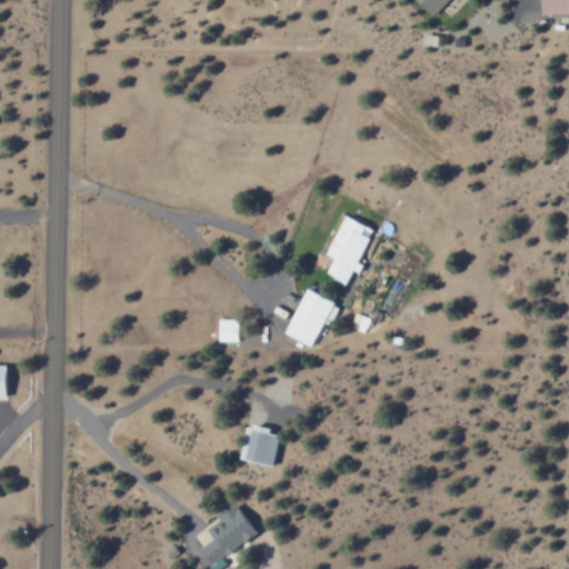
[(419,0),(433,15),(449,0),(419,0)]
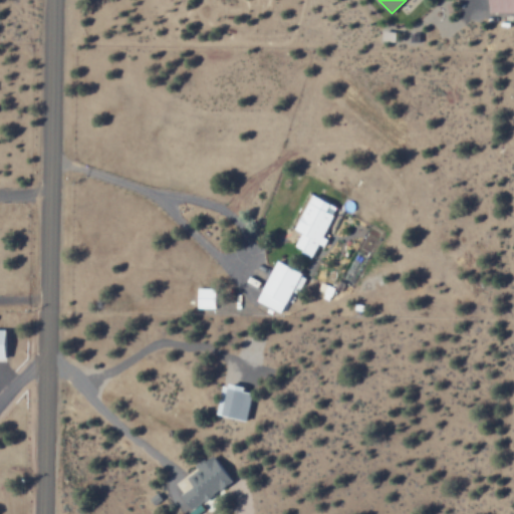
[(513,0),(494,0),(495,12),(513,11),(513,0)]
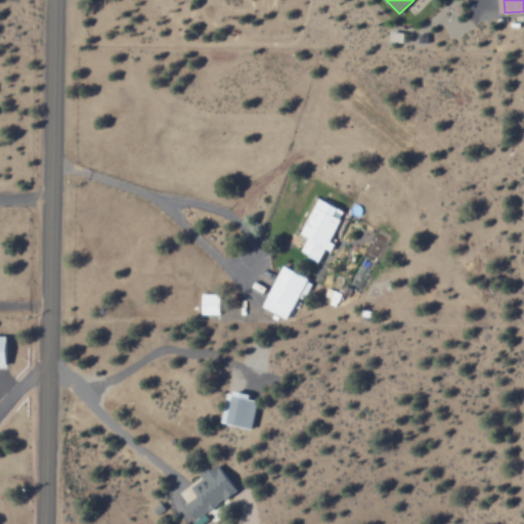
[(332,242),(345,209),(318,198),(303,234),(308,236),(302,253),(322,261),(331,241),(332,242)]
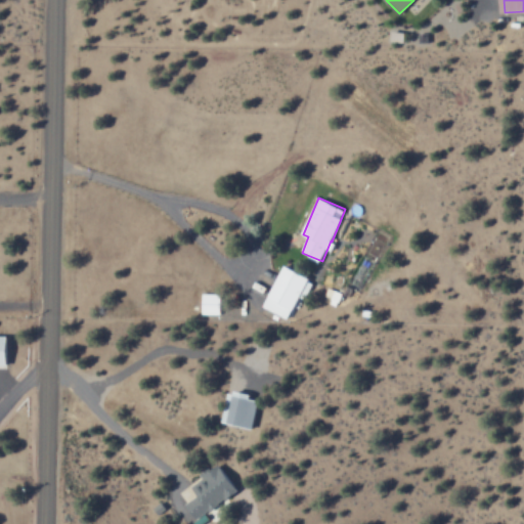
[(309,276),(284,265),(264,307),(289,318),(309,276)]
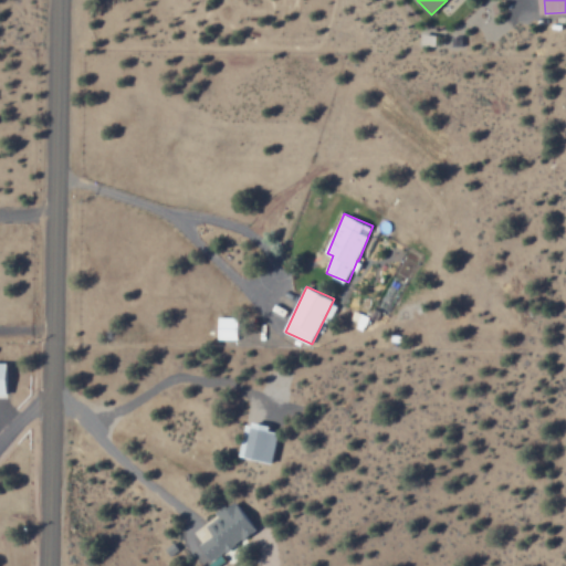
[(237,339),(238,317),(218,316),(218,339),(237,339)]
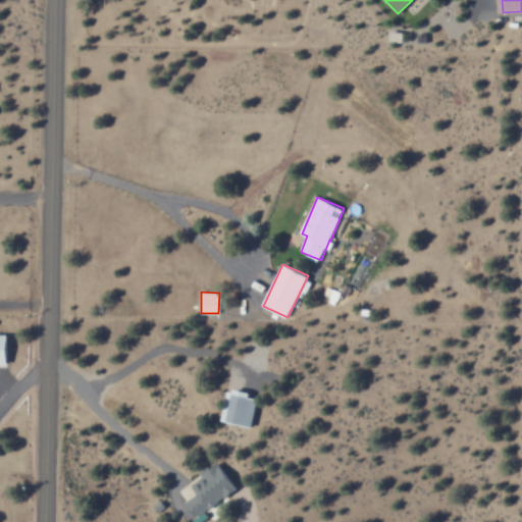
[(8,334),(0,334),(0,364),(8,365),(8,334)]
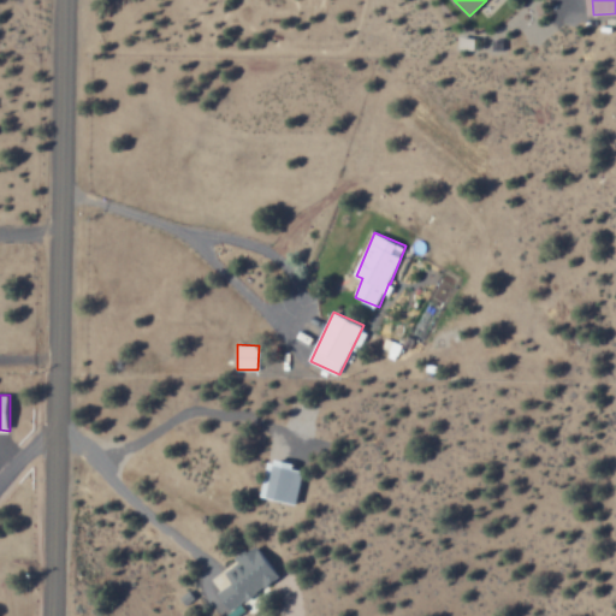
[(298,503),(304,472),(296,471),(297,463),(277,460),(274,469),(273,469),(271,484),(264,481),(261,496),(298,503)]
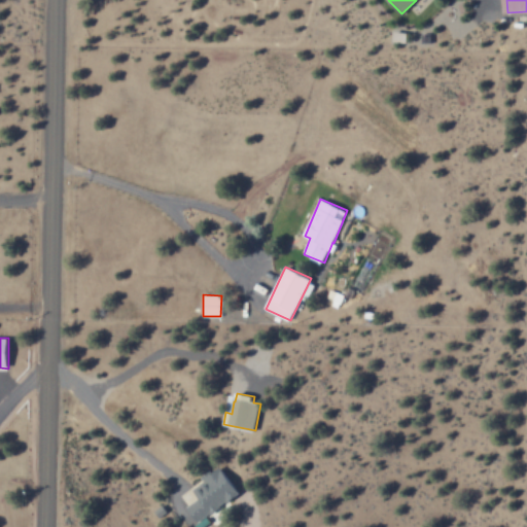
[(241,495),(220,465),(201,478),(204,482),(192,489),(199,498),(186,506),(198,524),(241,495)]
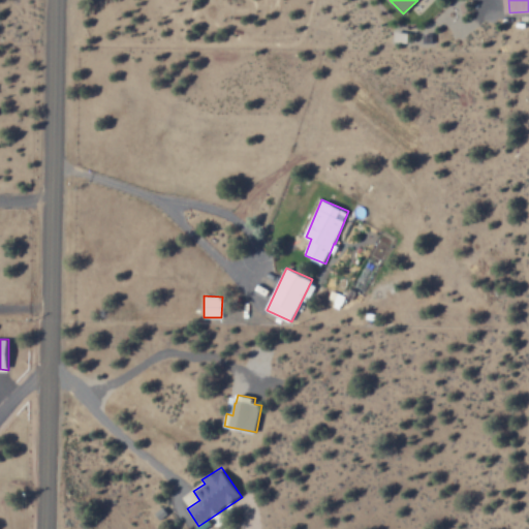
All buildings are outlined.
